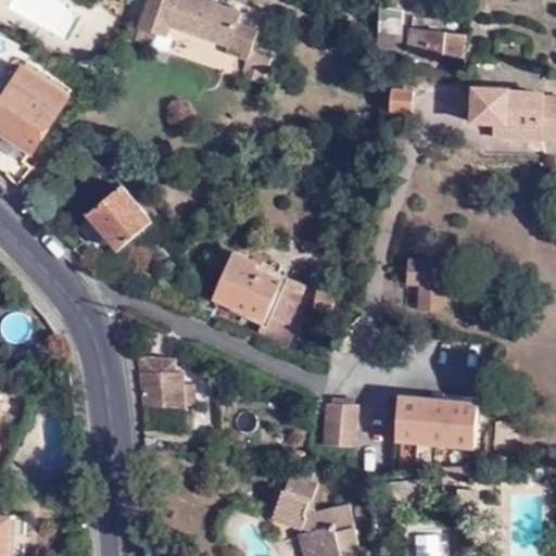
[(241,14),(201,0),(149,0),(139,32),(165,40),(169,28),(226,49),(224,55),(245,62),(240,78),(261,86),(270,60),(250,52),(256,33),(237,26),(241,14)]
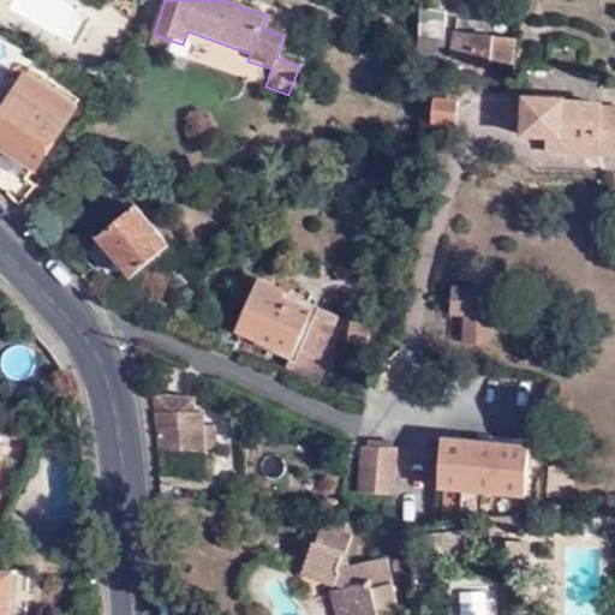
[(421,6),(419,37),(446,41),(448,10),(421,6)]
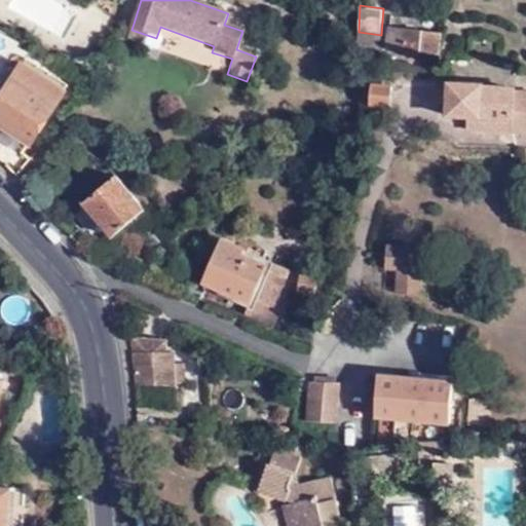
[(386,47),(436,54),(439,33),(388,27),(386,47)]
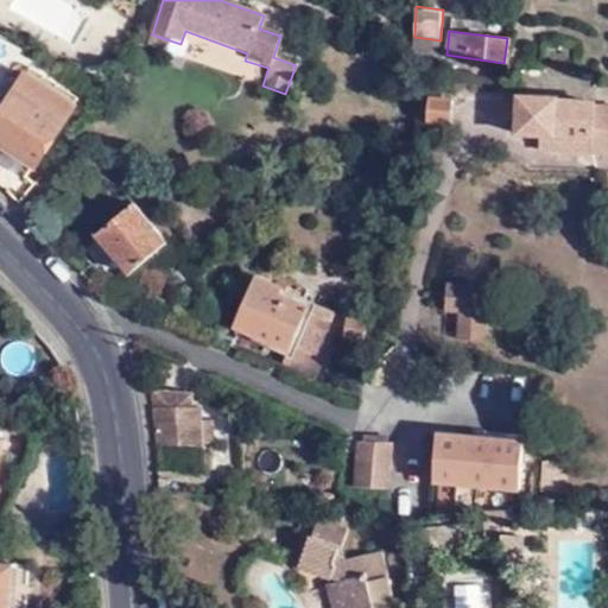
[(27,71),(0,111),(0,179),(19,198),(33,182),(25,176),(74,103),(27,71)]
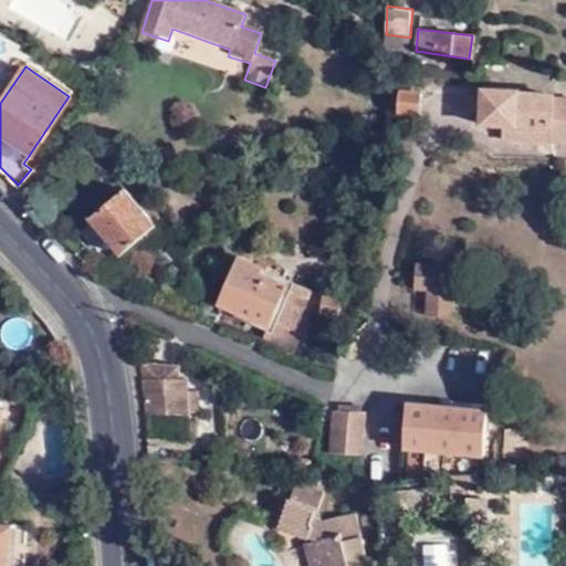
[(565,140),(565,95),(516,93),(516,90),(483,87),(481,122),(503,123),(503,138),(565,140)]
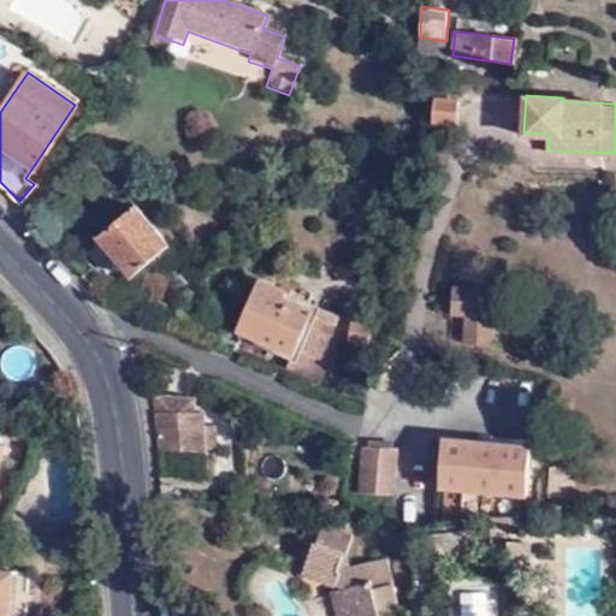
[(451,122),(454,98),(428,96),(426,120),(451,122)]
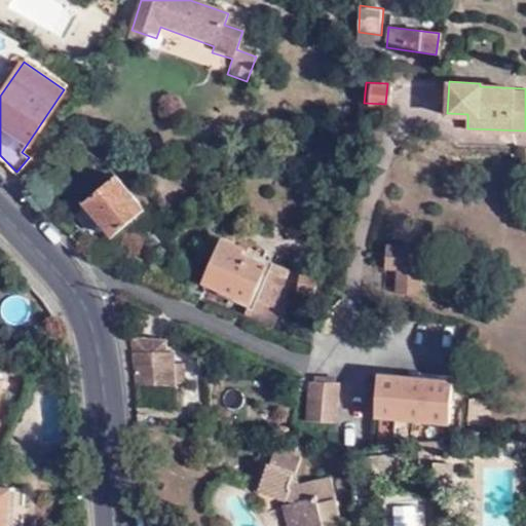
[(145,211),(117,176),(74,212),(103,247),(145,211)]
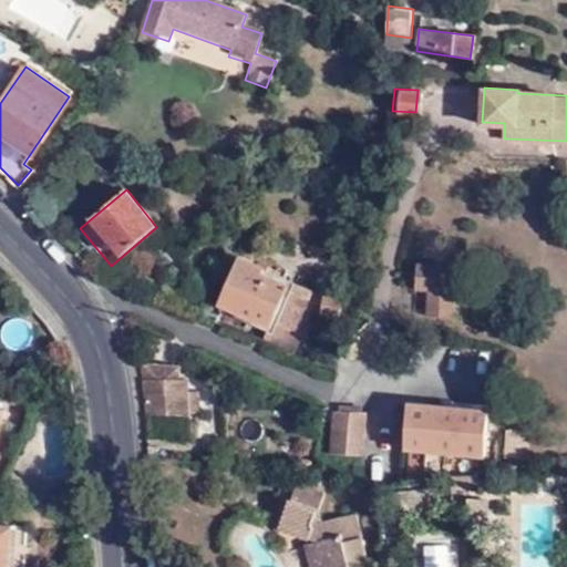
[(333,258),(348,263),(351,249),(347,248),(348,243),(340,239),(333,258)]
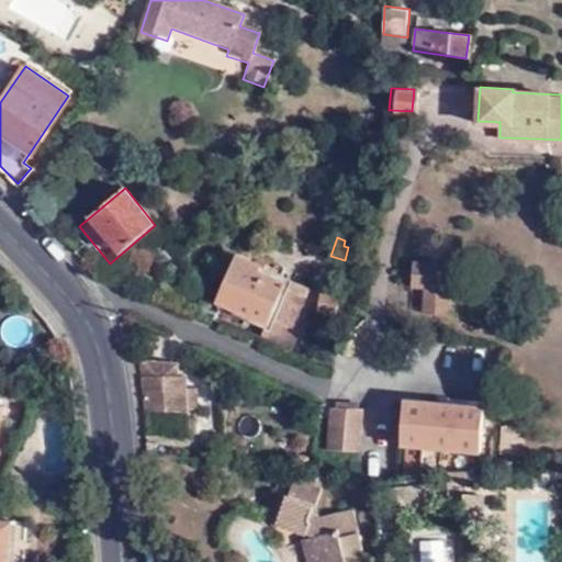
[(452,262),(413,259),(412,285),(424,287),(422,312),(448,314),(452,262)]
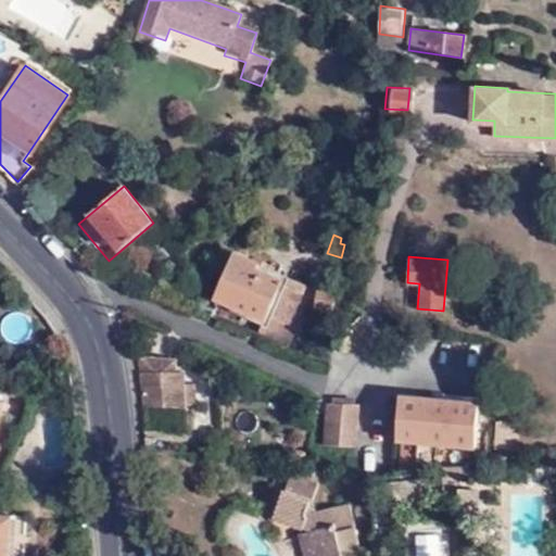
[(298,329),(292,327),(306,287),(298,282),(298,285),(282,278),(282,280),(235,261),(217,300),(264,320),(260,332),(291,345),(298,329)]
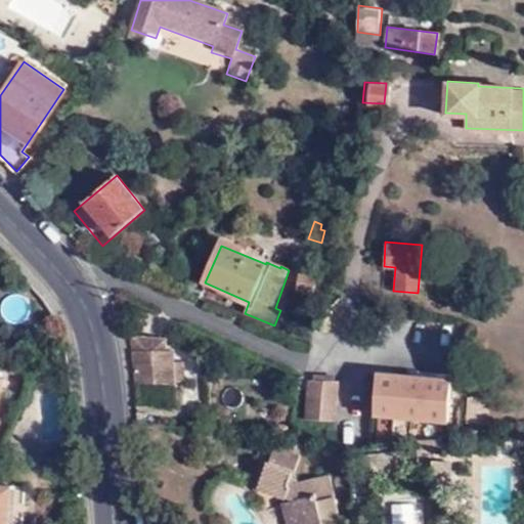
[(318,286),(320,275),(304,274),(302,298),(317,300),(318,286)]
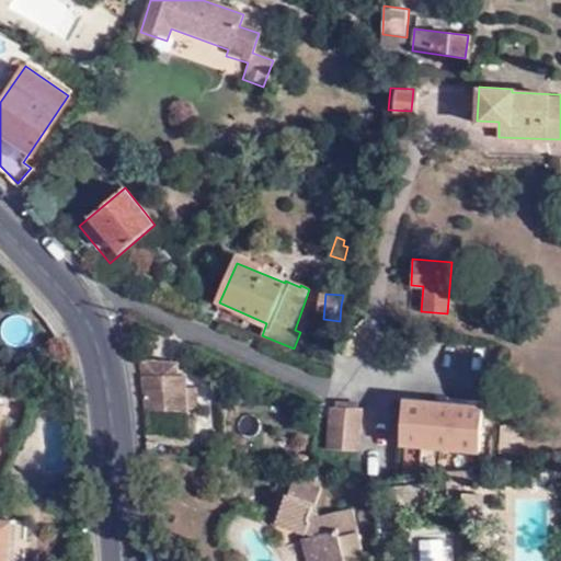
[(175,359),(137,361),(144,377),(146,409),(194,409),(194,387),(185,387),(183,375),(176,375),(175,359)]
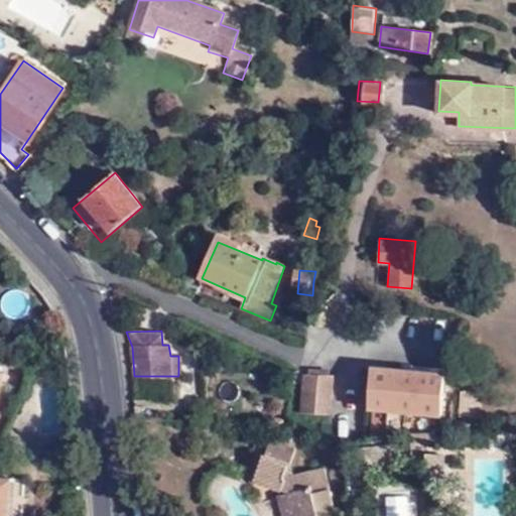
[(434,416),(440,377),(371,367),(367,407),(434,416)]
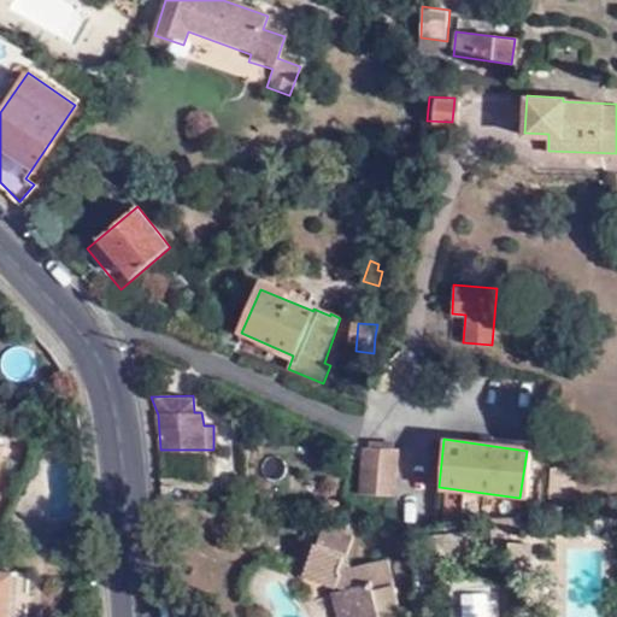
[(395,494),(398,451),(365,447),(360,492),(395,494)]
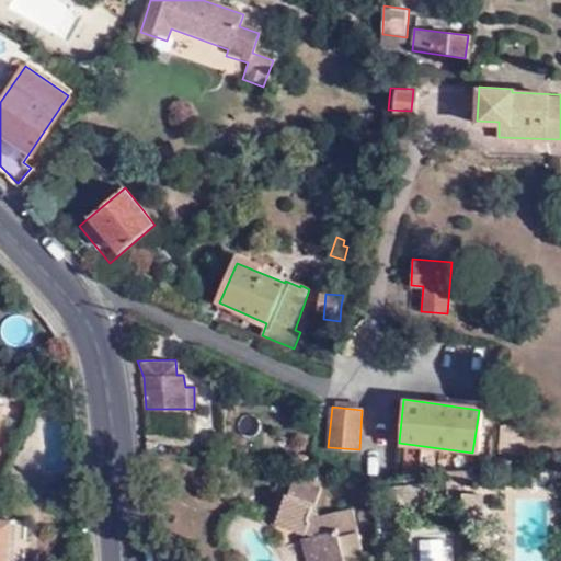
[(323,473),(307,471),(295,470),(275,522),(300,530),(301,536),(315,534),(320,560),(343,560),(338,528),(341,527),(336,510),(320,513),(318,502),(315,502),(323,473)]
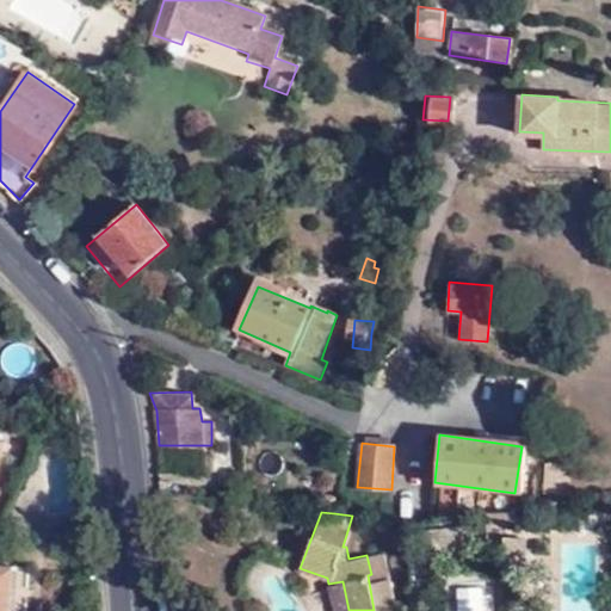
[(0,610),(7,610),(11,571),(0,569),(0,610)]
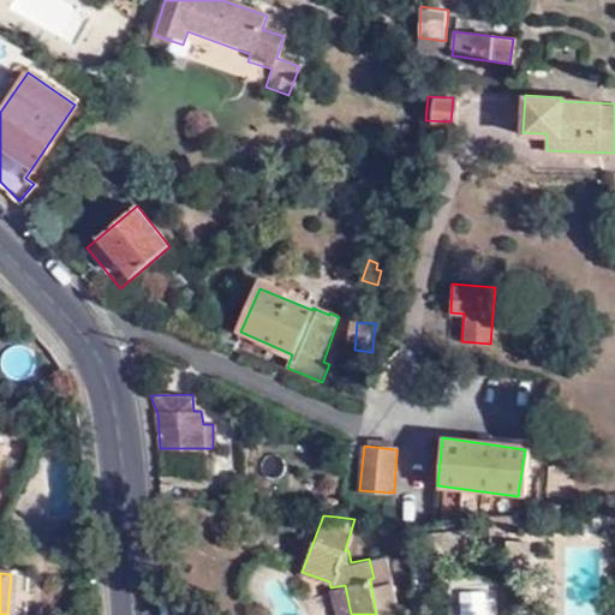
[(351,614),(345,585),(330,587),(336,614),(351,614)]
